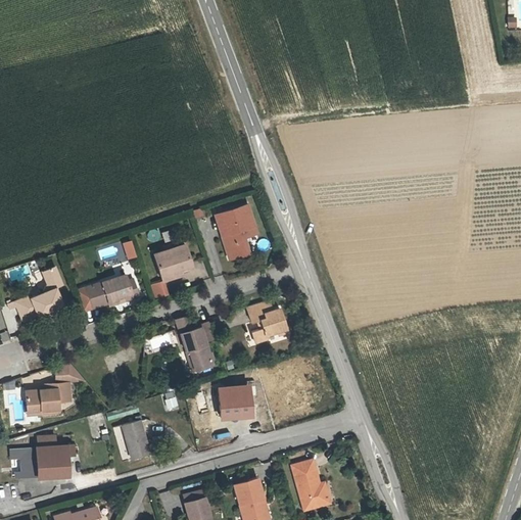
[(227,233),(223,234),(230,256),(249,250),(245,235),(256,232),(247,204),(217,213),(221,228),(226,226),(227,233)]
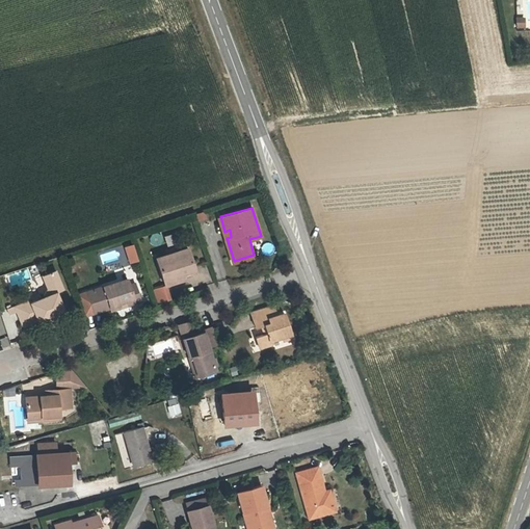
[(128,260),(137,257),(132,240),(123,243),(128,260)]
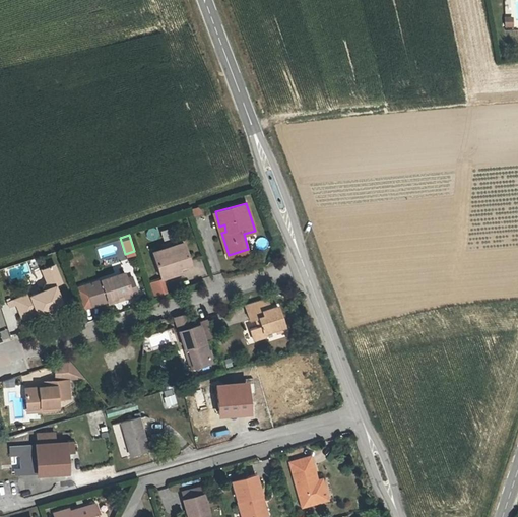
[(159,273),(179,267),(191,263),(184,243),(153,252),(159,273)]
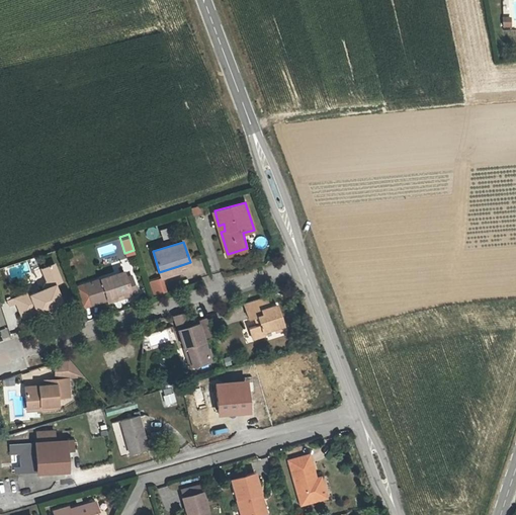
[(41,288),(18,296),(24,319),(38,314),(39,318),(66,308),(58,283),(62,282),(55,263),(43,267),(47,278),(41,288)]
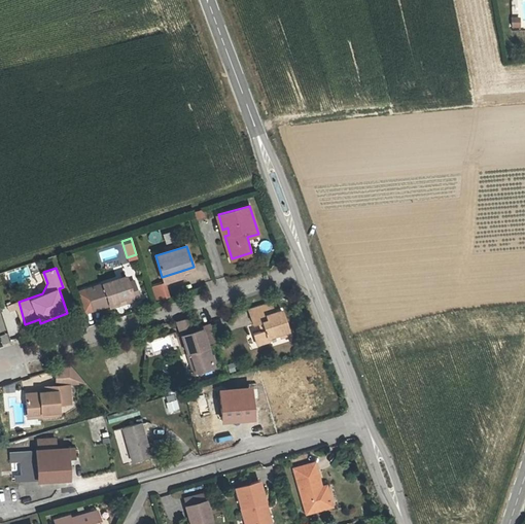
[(183,277),(181,271),(162,277),(164,283),(183,277)]
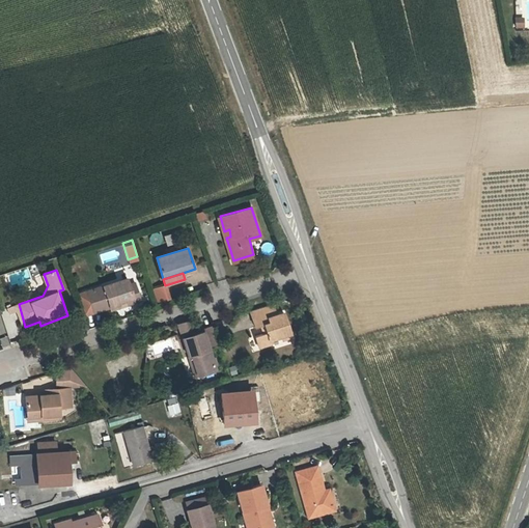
[(96,312),(112,307),(119,305),(121,301),(134,297),(131,285),(129,279),(89,292),(96,312)]
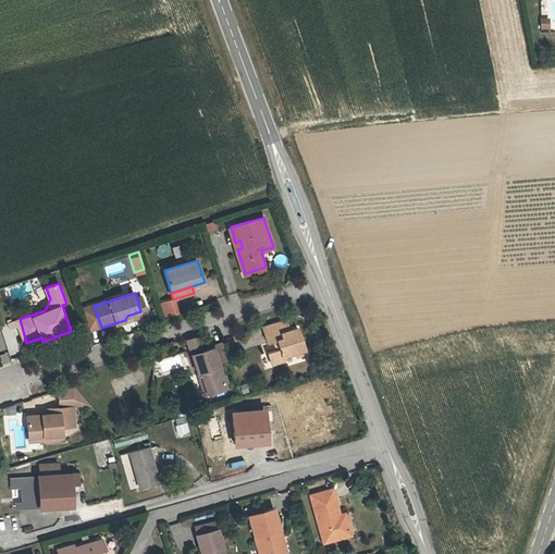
[(163,315),(176,310),(171,295),(158,299),(163,315)]
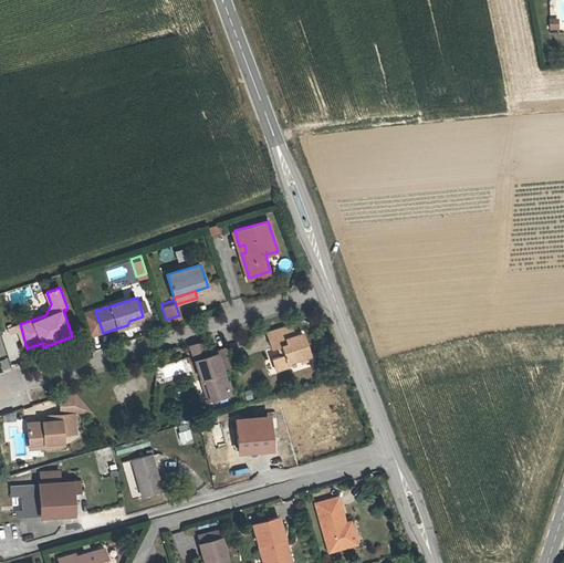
[(144,319),(150,316),(145,303),(139,304),(143,316),(144,319)]
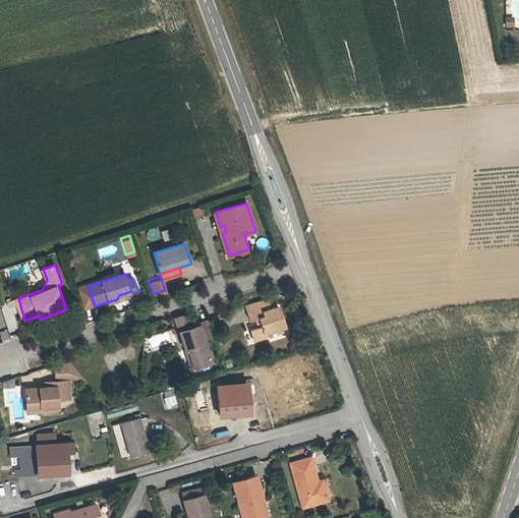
[(139,295),(138,291),(132,293),(131,291),(119,295),(117,299),(110,301),(111,305),(139,295)]
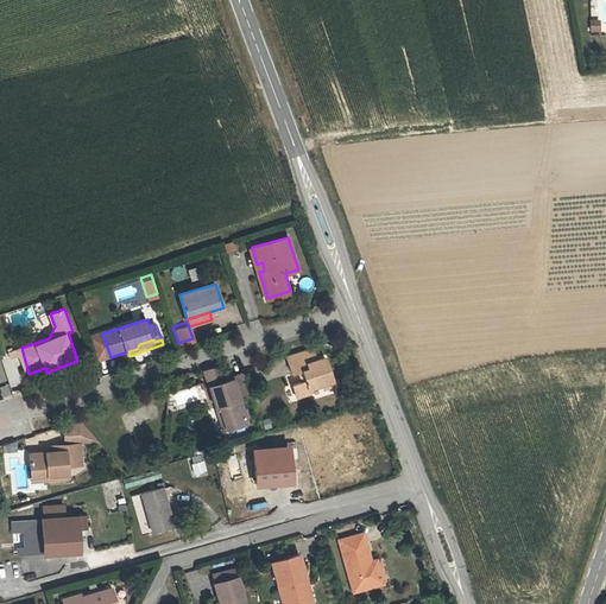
[(313,388),(326,385),(335,381),(328,360),(320,362),(316,350),(290,358),(295,374),(301,373),(303,383),(292,386),(296,399),(308,395),(313,388)]
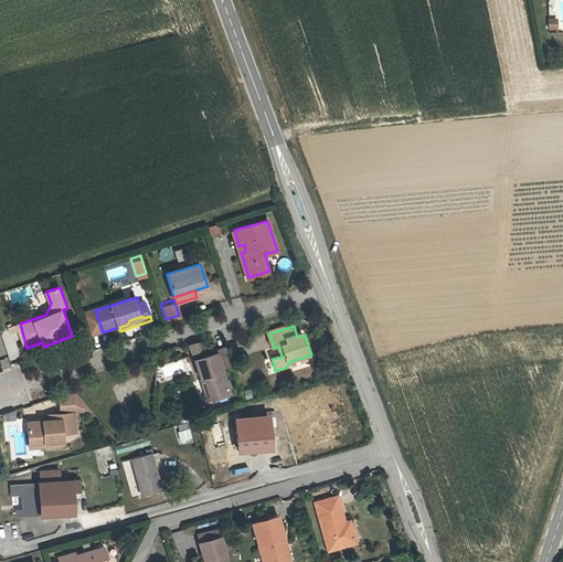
[(202,343),(192,347),(195,361),(206,358),(202,343)]
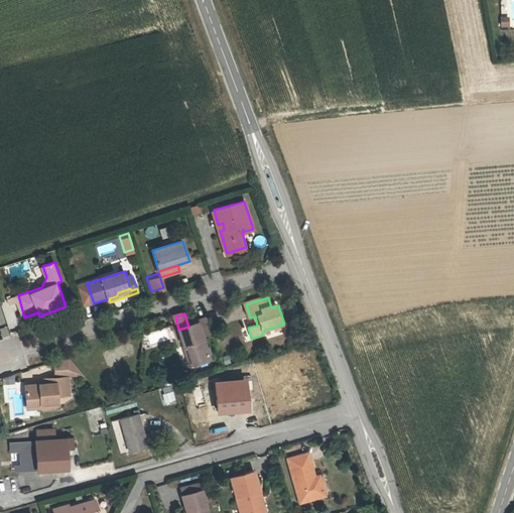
[(188,327),(178,330),(181,338),(182,345),(188,343),(194,362),(209,357),(203,335),(213,331),(209,318),(199,322),(200,324),(188,327)]
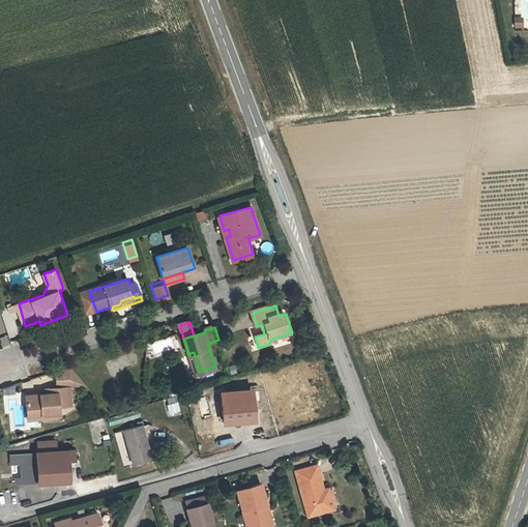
[(193,373),(199,372),(194,352),(187,354),(193,373)]
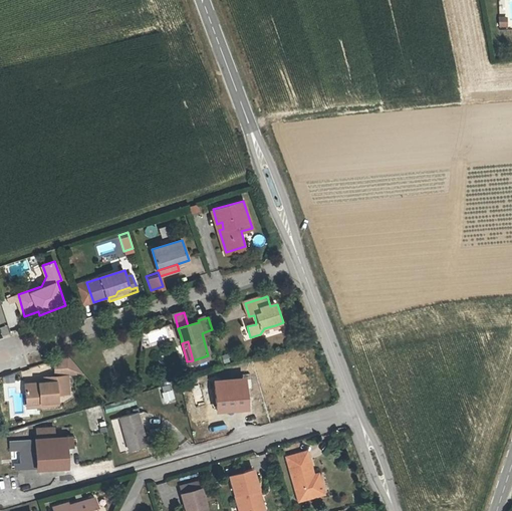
[(53,362),(54,378),(64,377),(83,375),(67,357),(53,362)]
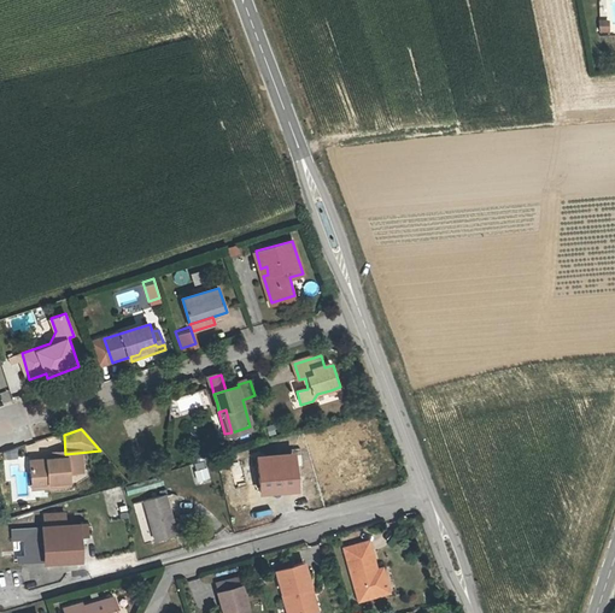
[(29,488),(68,484),(66,475),(78,473),(77,453),(65,454),(51,454),(50,459),(28,461),(29,488)]
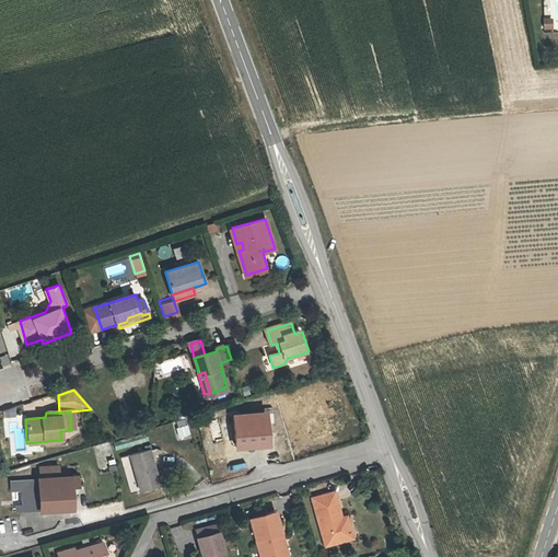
[(172,418),(178,434),(189,430),(184,414),(172,418)]
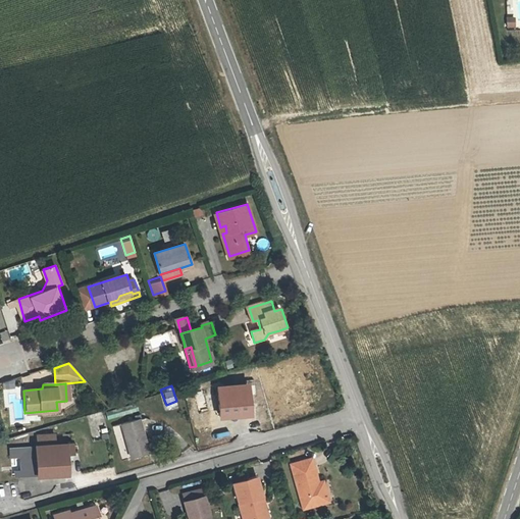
[(247,390),(219,392),(221,418),(249,416),(247,390)]
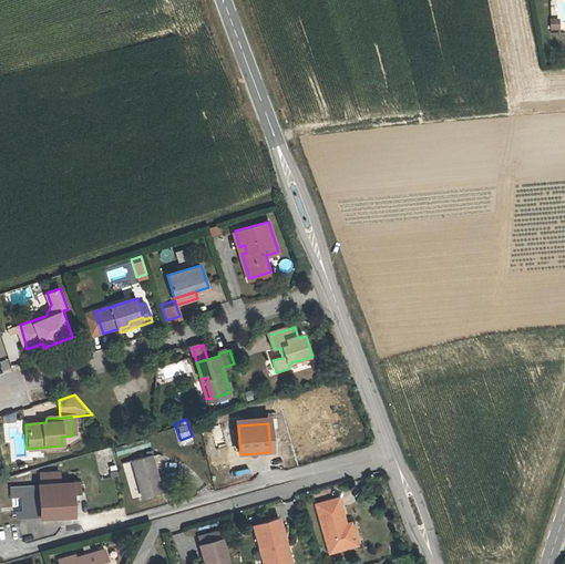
[(147,439),(115,448),(117,455),(150,445),(147,439)]
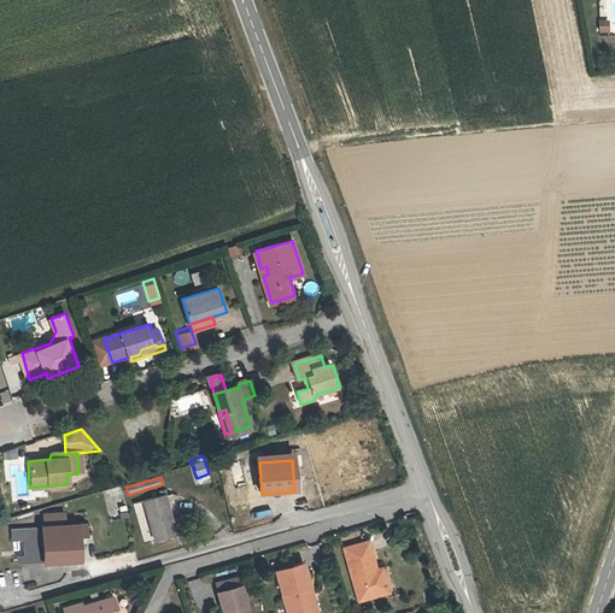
[(101,497),(121,494),(118,487),(100,491),(101,497)]
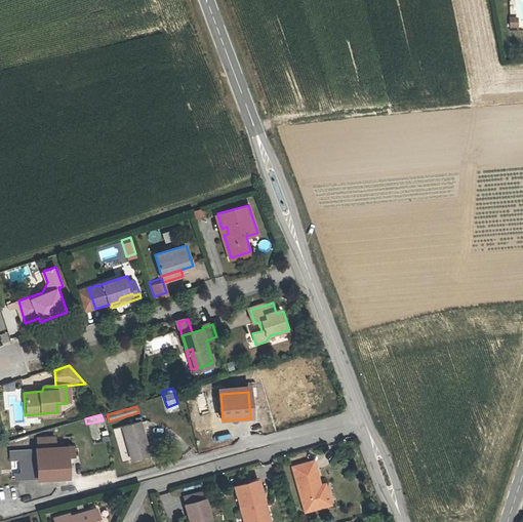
[(142,420),(125,426),(135,460),(152,455),(142,420)]
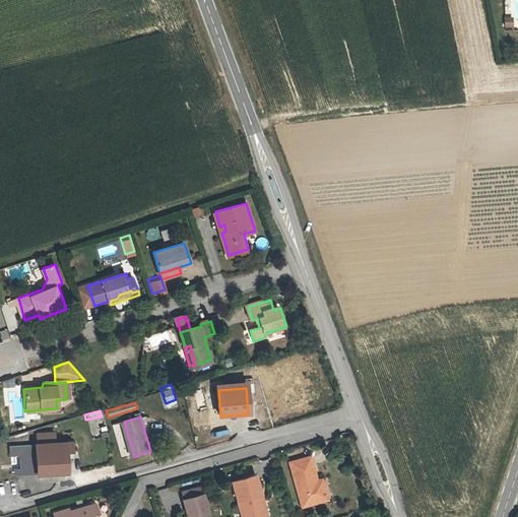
[(14,473),(67,472),(67,444),(14,445),(14,473)]
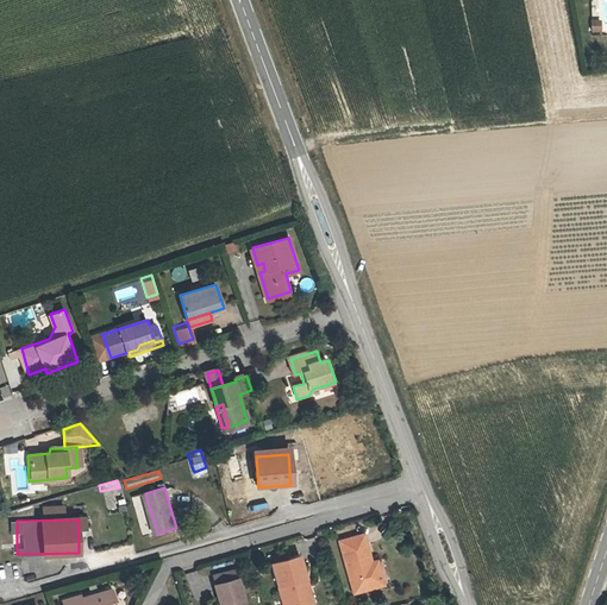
[(356,592),(380,586),(373,562),(365,535),(342,541),(356,592)]
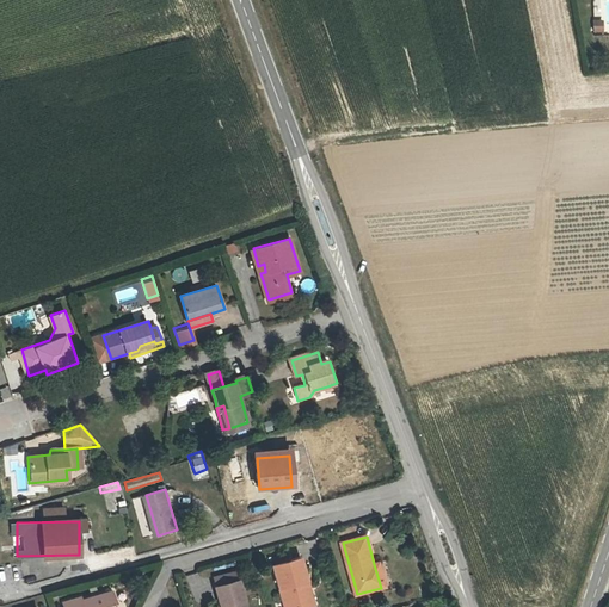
[(289,606),(309,606),(313,606),(306,582),(312,581),(306,558),(278,565),(289,606)]
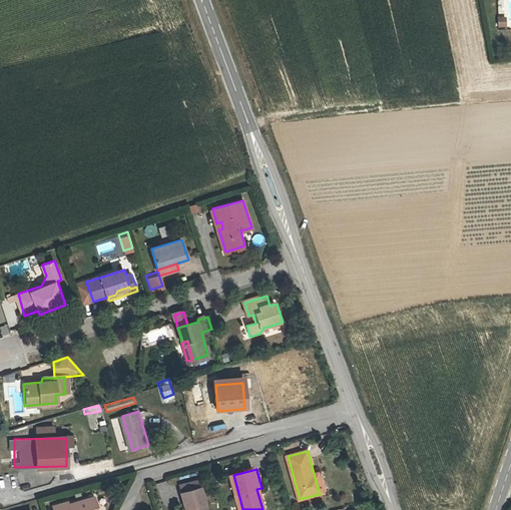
[(322,472),(314,474),(320,494),(327,492),(322,472)]
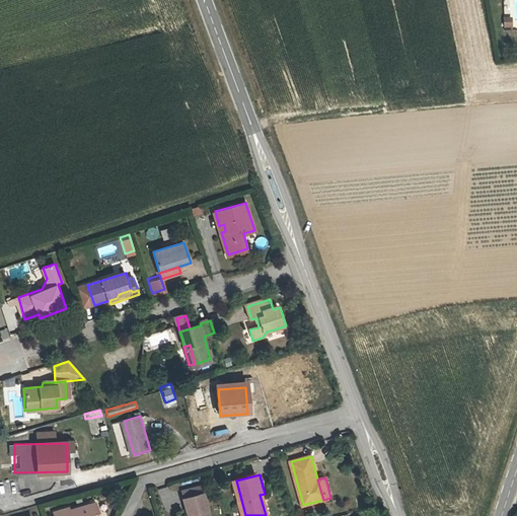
[(189,499),(205,495),(203,487),(187,491),(189,499)]
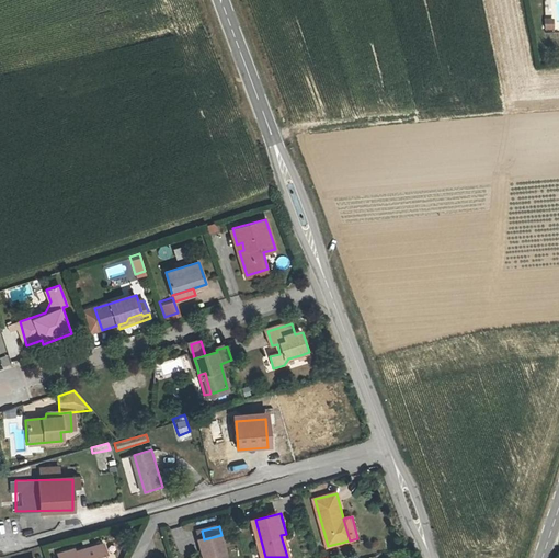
[(207,557),(228,557),(223,534),(221,535),(204,539),(203,539),(207,557)]
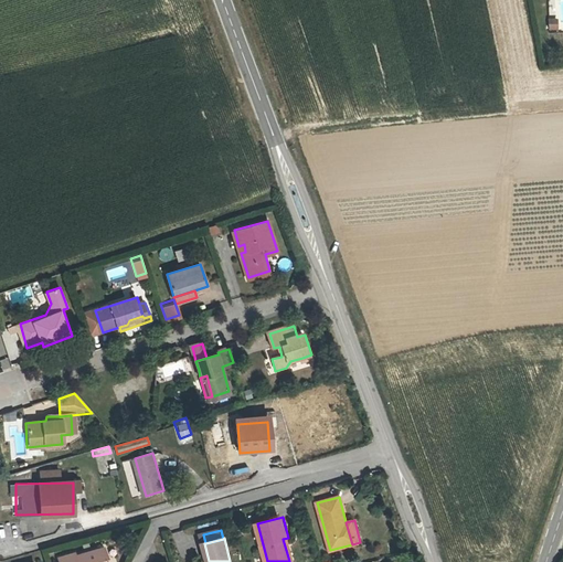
[(295,560),(288,538),(283,539),(289,561),(295,560)]
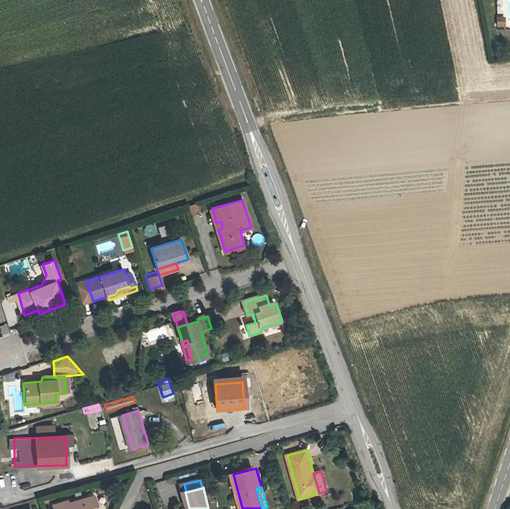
[(68,501),(53,505),(53,508),(96,508),(94,497),(69,504),(68,501)]
